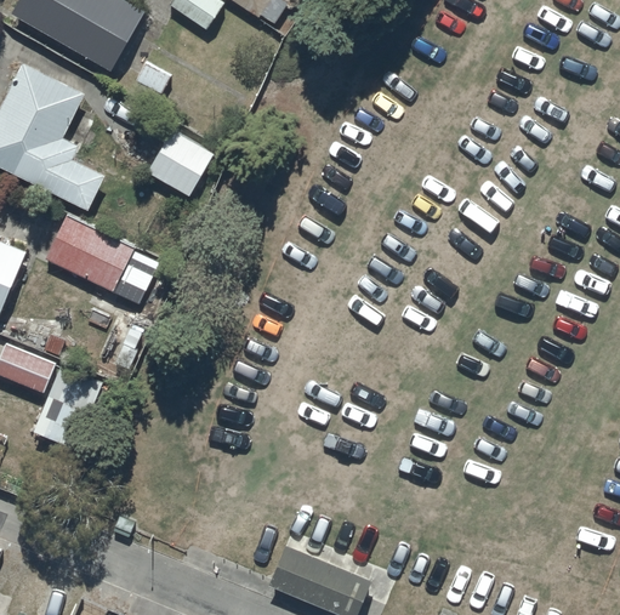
[(18,0),(12,11),(111,68),(143,11),(123,0),(18,0)]
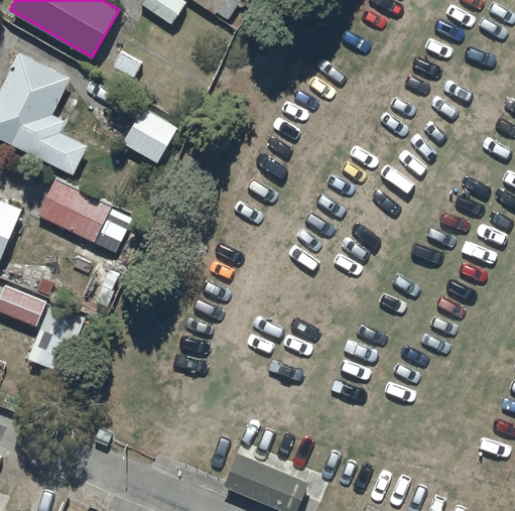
[(187,3),(182,0),(143,0),(141,4),(172,26),(187,3)]
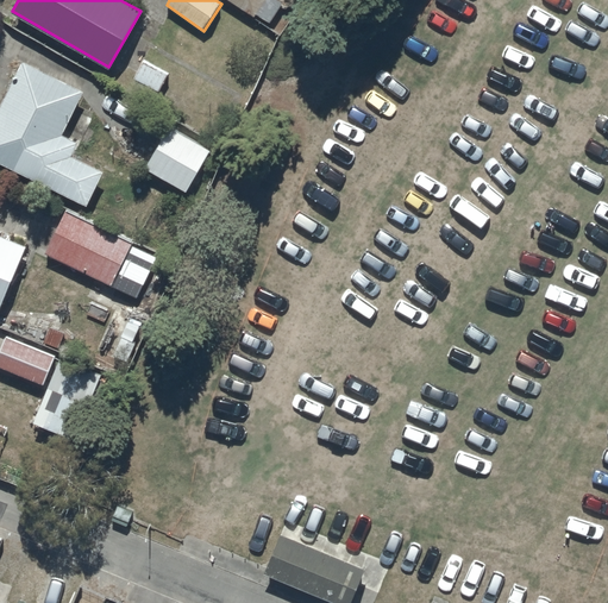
[(225,0),(252,18),(256,14),(270,24),(284,2),(280,0),(225,0)]
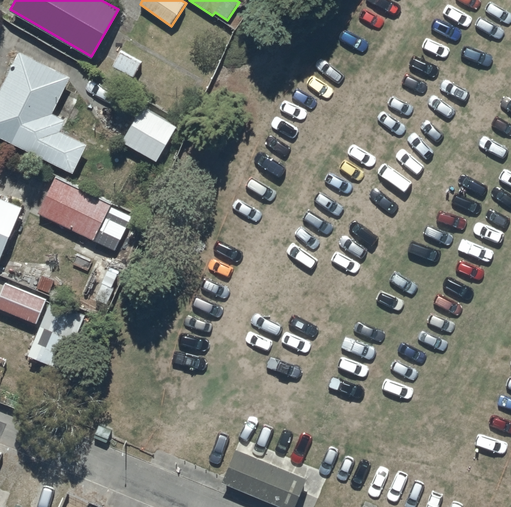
[(70,75),(19,52),(0,91),(0,139),(73,172),(86,143),(59,130),(65,118),(53,113),(70,75)]
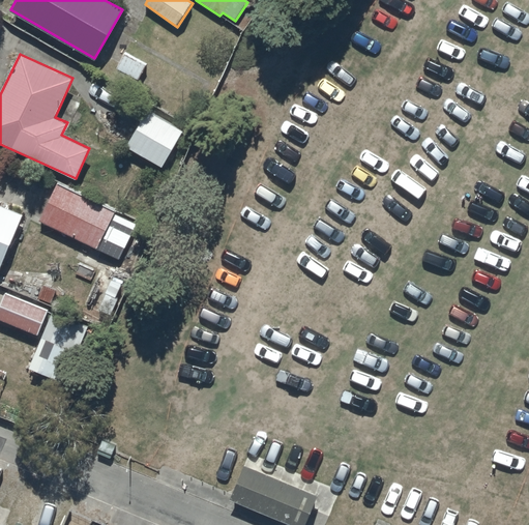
[(136,133),(125,146),(162,167),(182,132),(147,112),(145,115),(138,111),(128,128),(136,133)]
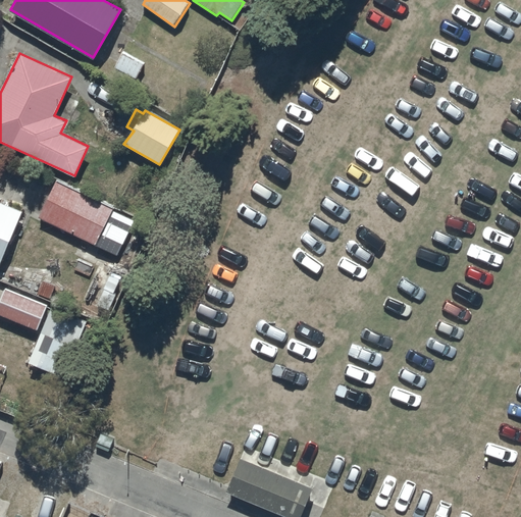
[(56,183),(39,218),(105,250),(116,226),(111,224),(115,215),(109,212),(111,209),(56,183)]
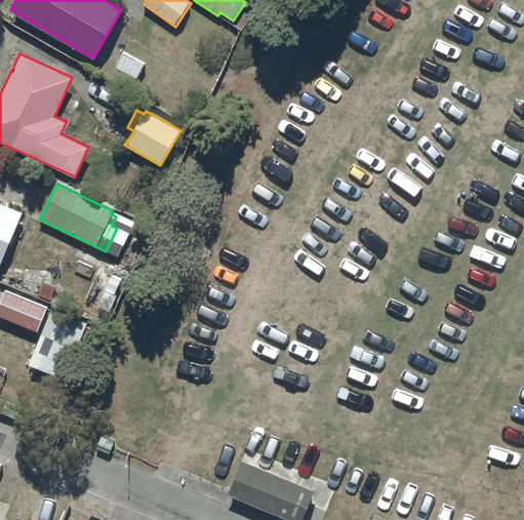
[(0,267),(22,211),(0,201),(0,267)]
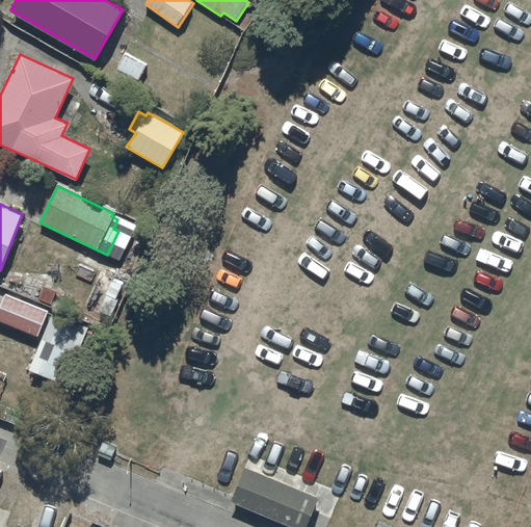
[(48,312),(4,293),(0,304),(0,319),(37,336),(48,312)]
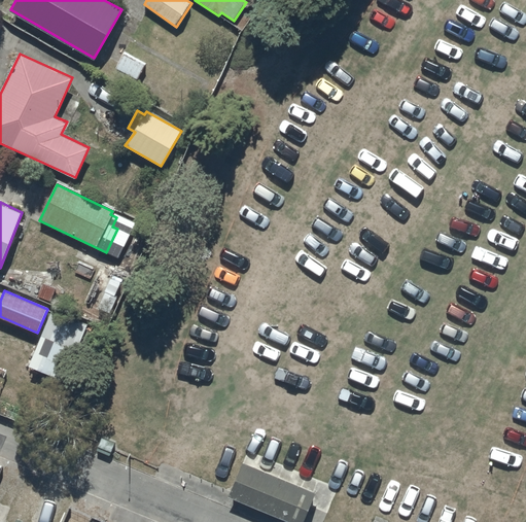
[(51,309),(42,335),(77,349),(88,323),(51,309)]
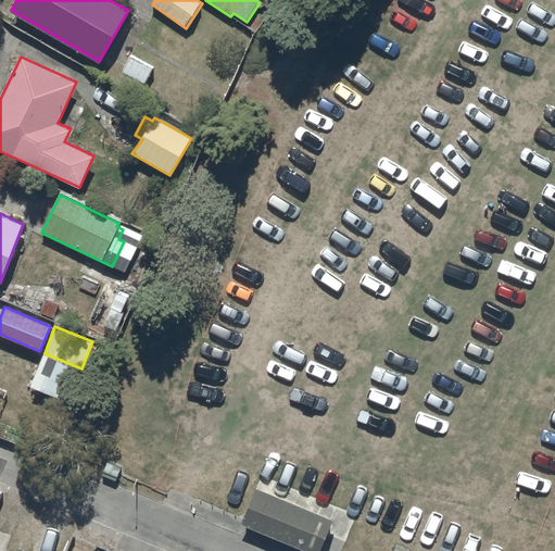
[(256,490),(242,525),(304,550),(320,550),(333,522),(256,490)]
